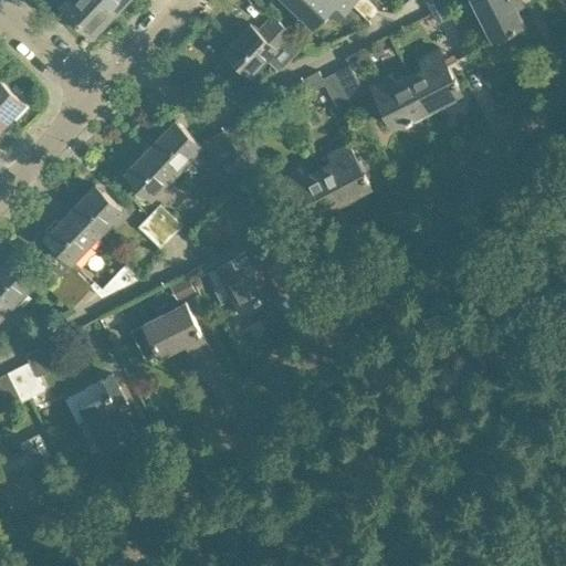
[(106,25),(118,12),(104,0),(56,0),(92,33),(103,22),(106,25)]
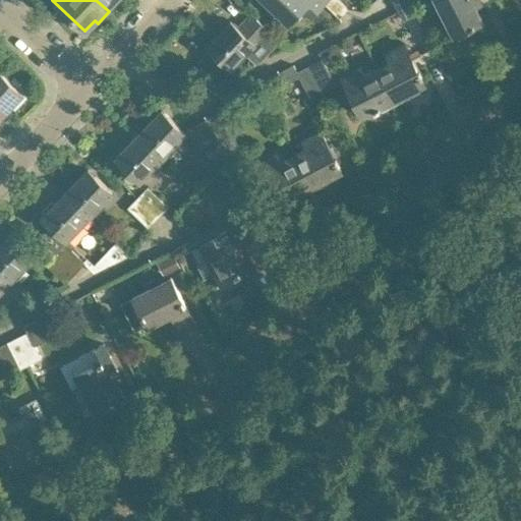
[(117,2),(114,0),(96,0),(109,11),(117,2)]
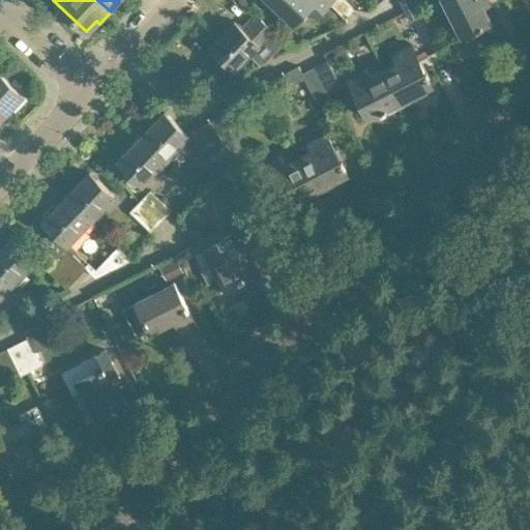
[(330,3),(346,19),(354,9),(344,0),(268,0),(293,24),(312,4),(321,13),(330,3)]
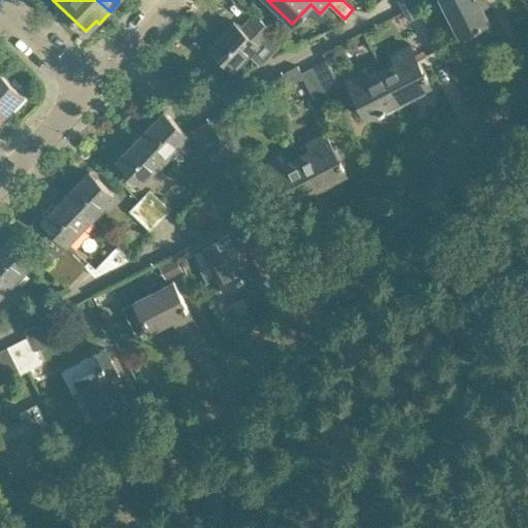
[(397,0),(403,11),(407,20),(421,12),(414,0),(397,0)]
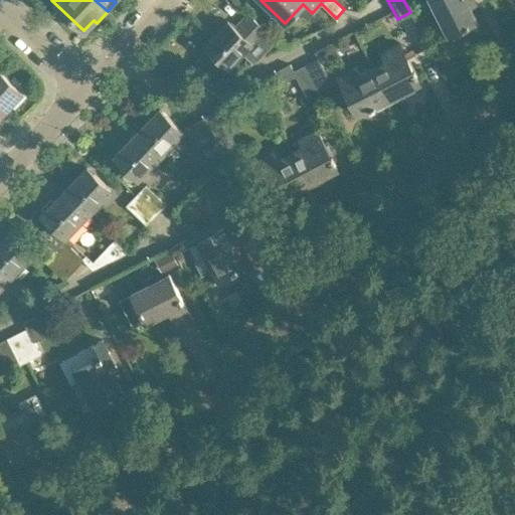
[(469,6),(475,3),(474,0),(431,0),(449,34),(477,20),(469,6)]
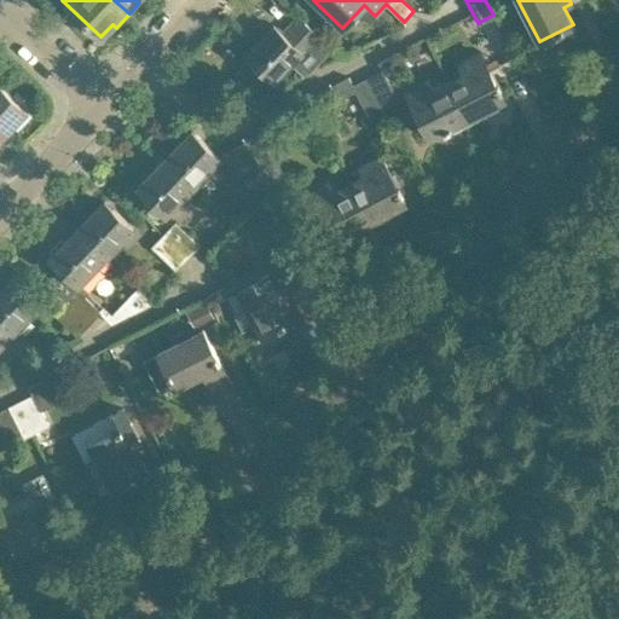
[(319,64),(323,62),(335,50),(311,27),(304,19),(291,33),(287,28),(282,33),(275,25),(247,53),(276,81),(295,61),(308,74),(311,73),(319,64)]
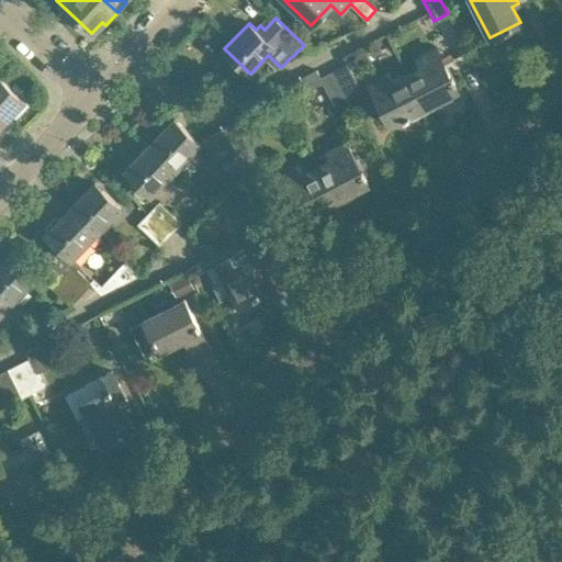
[(422,66),(407,74),(424,109),(458,90),(454,82),(456,82),(452,76),(451,77),(445,64),(444,62),(436,48),(417,58),(422,66)]
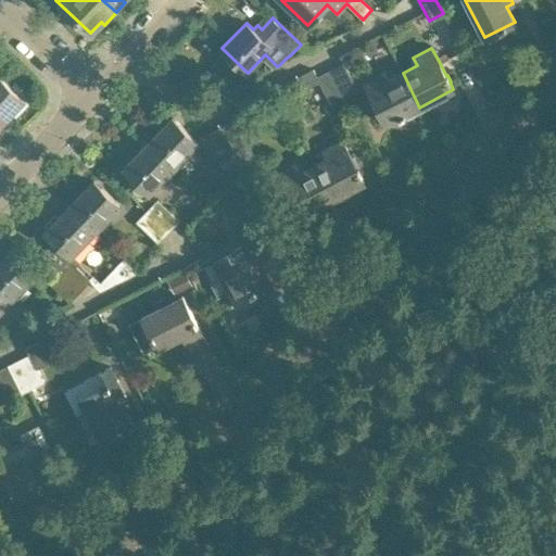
[(343,63),(330,71),(344,97),(357,90),(345,67),(358,61),(353,49),(340,55),(343,63)]
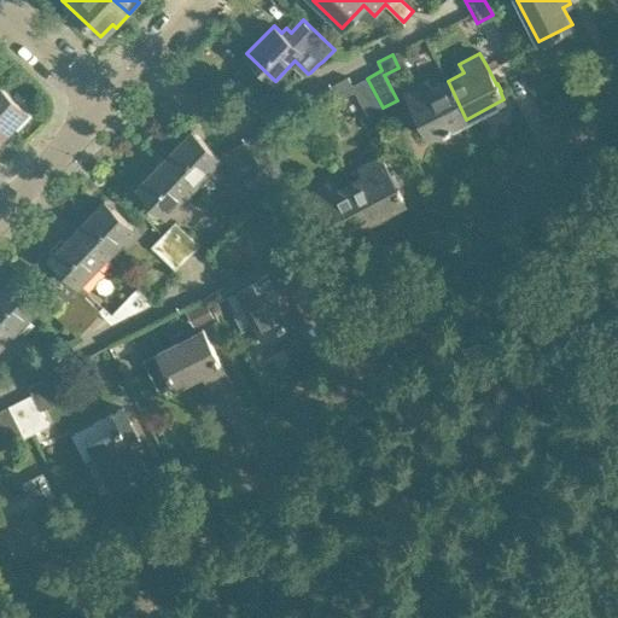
[(349,77),(334,85),(340,98),(355,91),(367,115),(383,108),(367,79),(353,86),(349,77)]
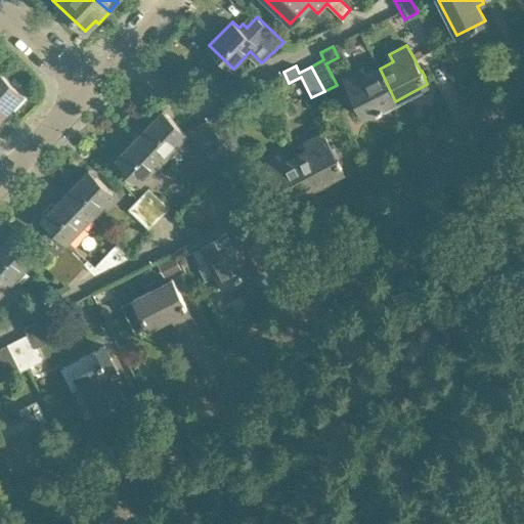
[(364,117),(395,101),(380,69),(365,76),(361,68),(344,77),(364,117)]
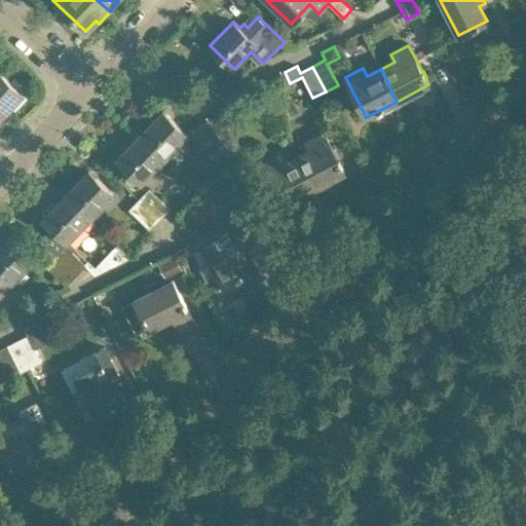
[(0,71),(0,113),(3,117),(12,107),(15,110),(30,95),(13,79),(11,82),(0,71)]
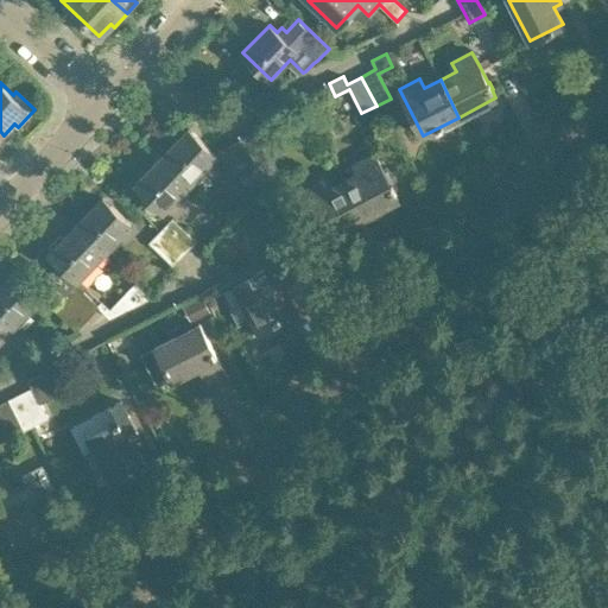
[(189,128),(162,157),(190,183),(216,156),(189,128)]
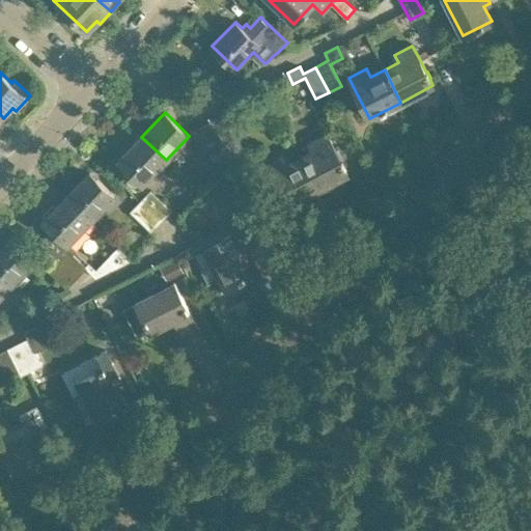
[(244,151),(225,113),(213,120),(231,158),(244,151)]
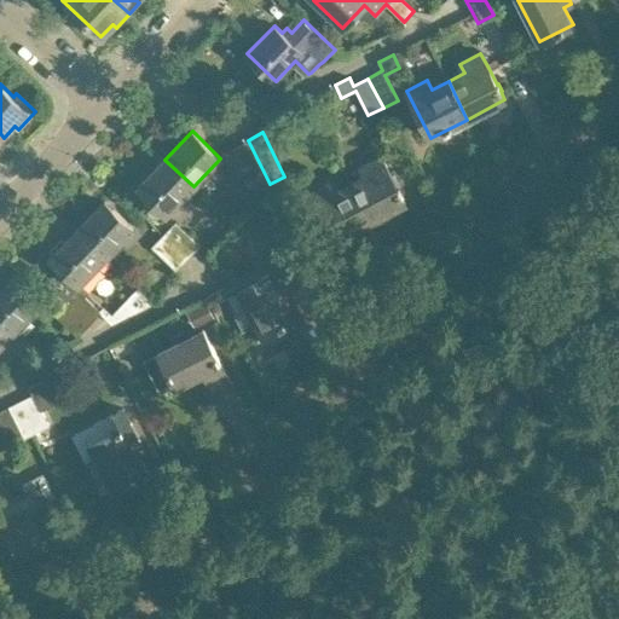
[(270,184),(248,140),(232,148),(256,197),(270,184)]
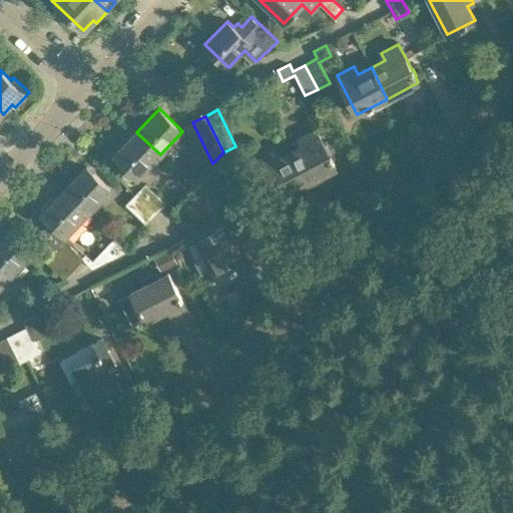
[(303,146),(289,153),(305,184),(336,168),(333,161),(334,160),(331,155),(330,155),(316,129),(299,138),(303,146)]
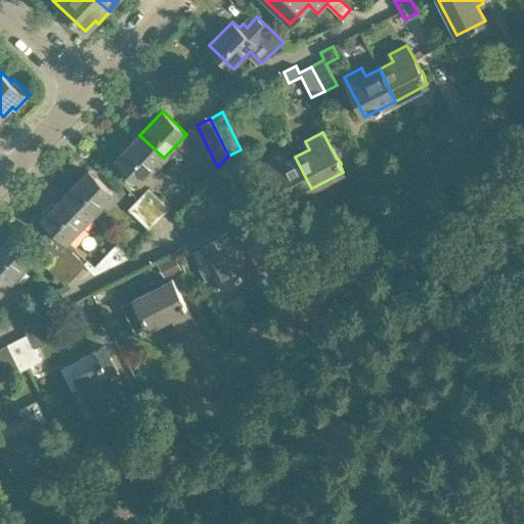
[(139,135),(118,159),(141,181),(164,158),(139,135)]
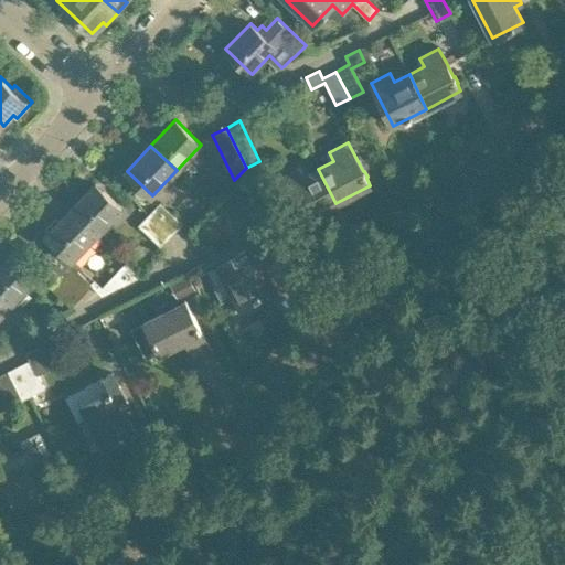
[(302,221),(336,203),(318,169),(304,177),(299,168),(280,178),(302,221)]
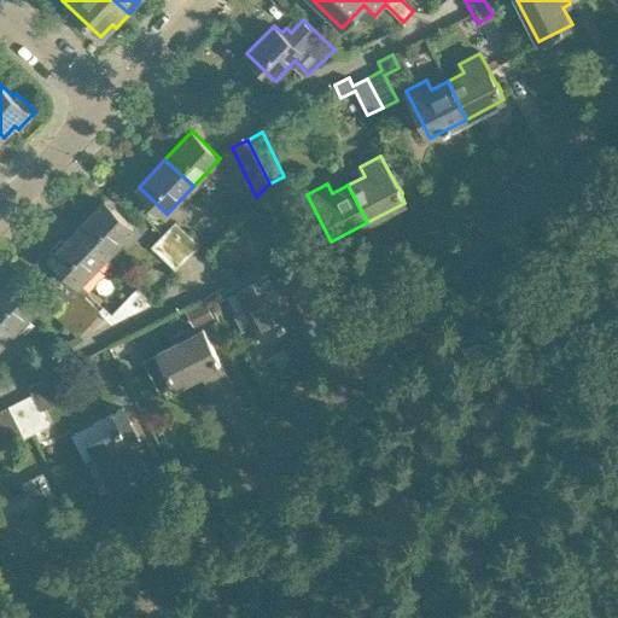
[(79,228),(108,256),(133,228),(105,200),(79,228)]
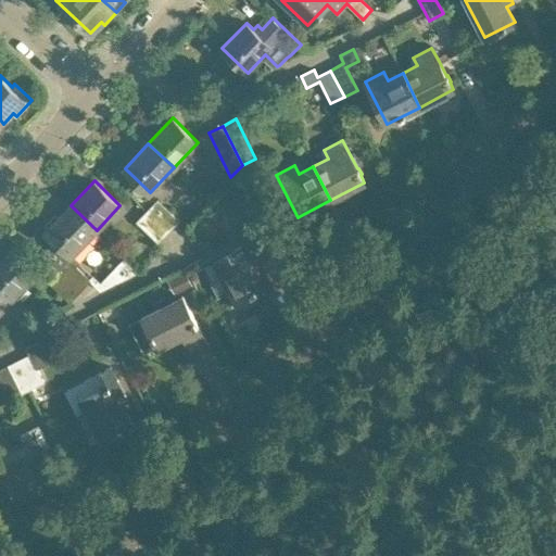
[(156,200),(147,211),(168,232),(179,220),(156,200)]
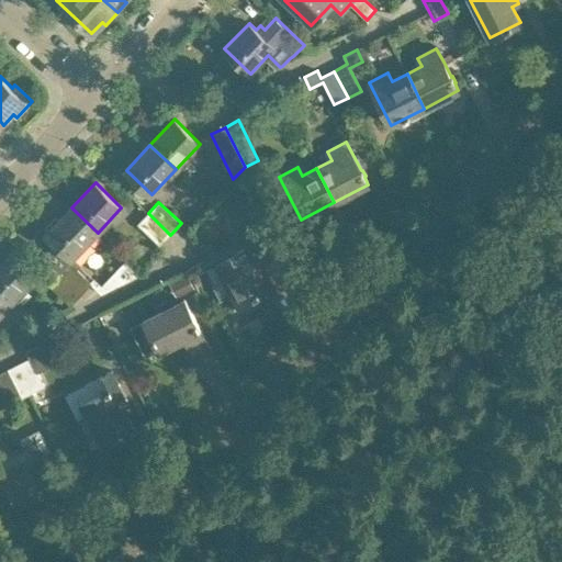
[(59,273),(81,295),(92,283),(69,261),(98,233),(71,208),(59,220),(56,217),(46,227),(48,231),(46,234),(60,247),(57,250),(56,249),(45,260),(59,273)]
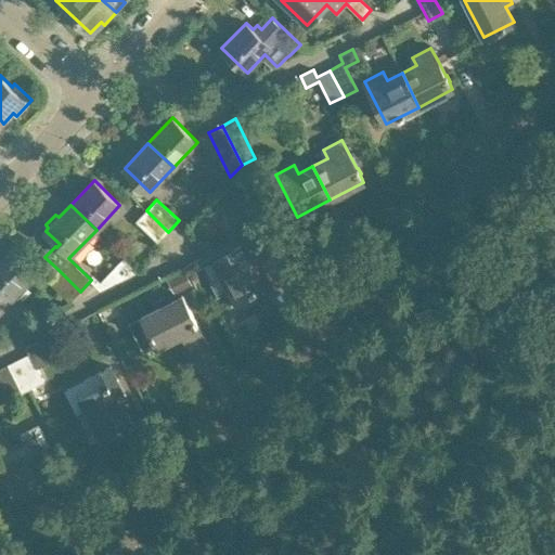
[(158,242),(168,232),(146,210),(136,221),(158,242)]
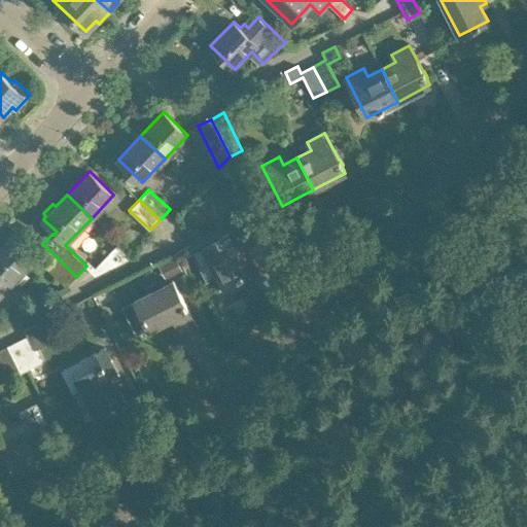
[(203,243),(189,249),(207,282),(218,277),(222,284),(220,285),(222,288),(224,288),(223,285),(231,282),(234,287),(236,286),(235,285),(258,273),(244,244),(246,244),(256,238),(256,237),(255,237),(245,215),(245,214),(231,221),(231,222),(232,222),(236,230),(223,236),(205,246),(203,243)]
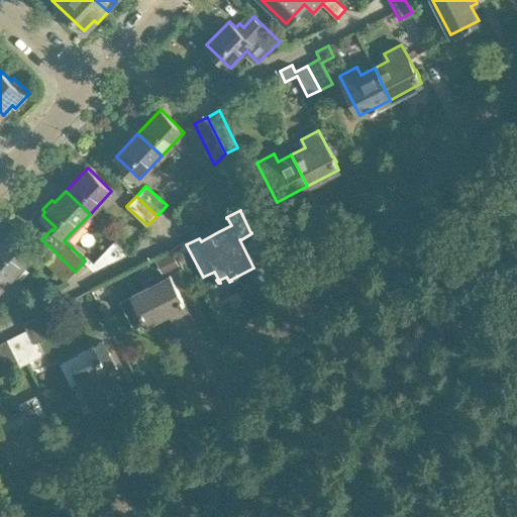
[(122,249),(93,221),(72,243),(101,271),(122,249)]
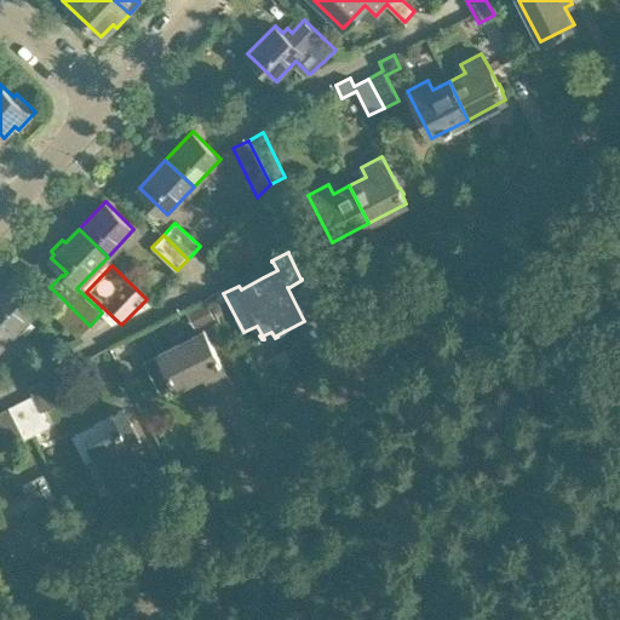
[(11,279),(0,290),(0,321),(13,333),(39,306),(11,279)]
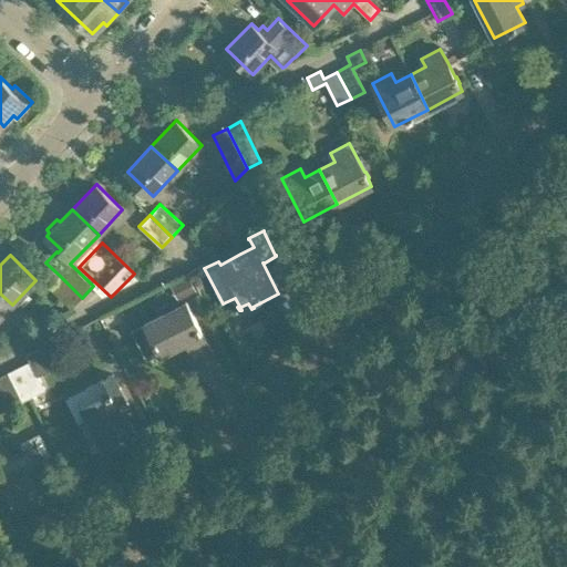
[(71,309),(82,298),(60,276),(49,287),(71,309)]
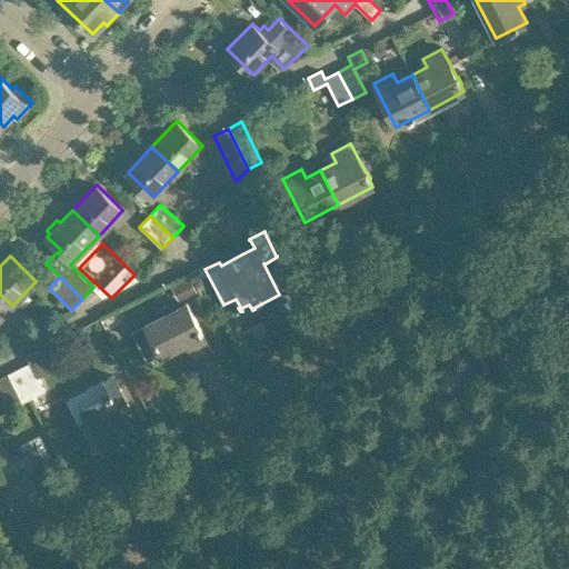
[(190,280),(178,286),(185,298),(196,291),(190,280)]
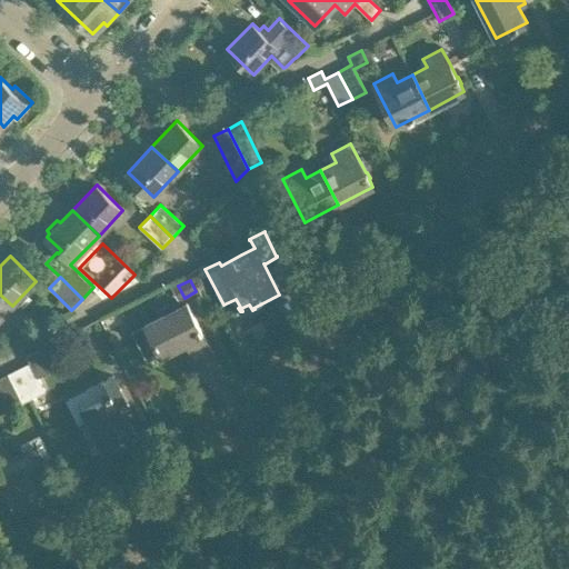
[(0,295),(0,318),(3,316),(9,321),(19,312),(12,306),(0,295)]
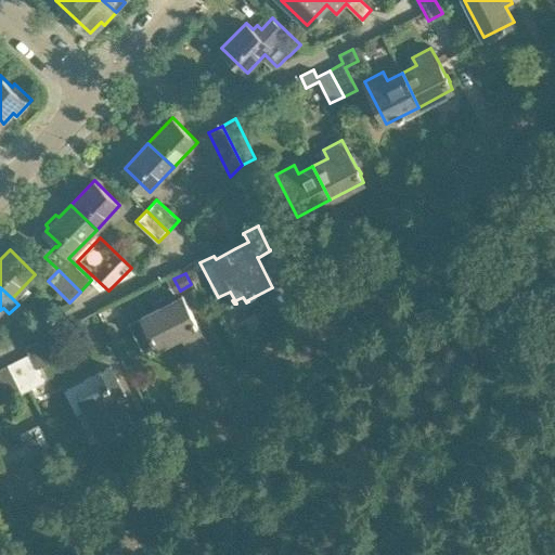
[(182,334),(183,335),(192,355),(208,346),(183,296),(181,296),(182,297),(143,317),(143,315),(141,317),(145,324),(133,330),(132,330),(144,353),(145,352),(144,351),(156,346),(157,348),(158,347),(182,334)]
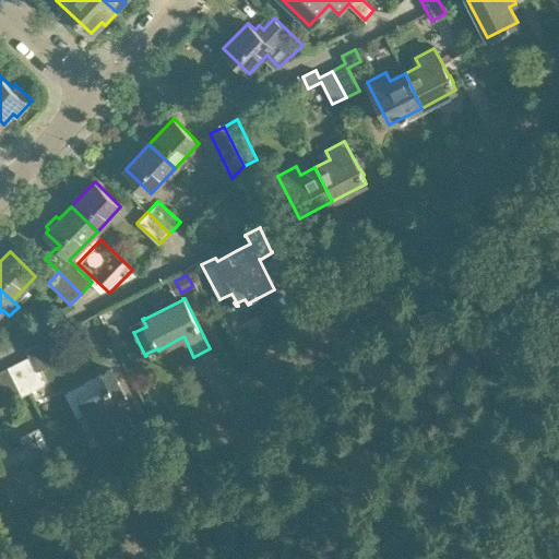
[(44,384),(31,357),(8,368),(22,395),(44,384)]
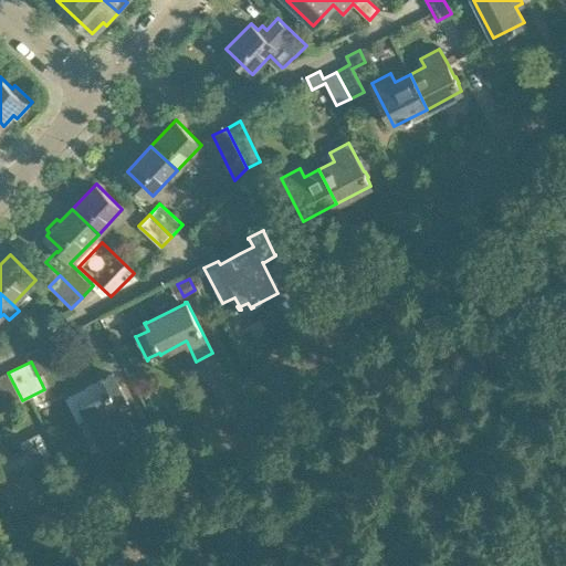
[(8,373),(0,376),(0,410),(22,400),(8,373)]
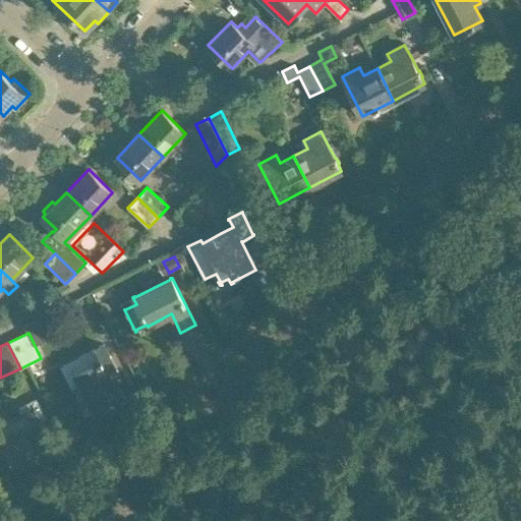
[(95,411),(95,413),(124,398),(124,397),(123,397),(112,374),(118,371),(117,370),(116,370),(104,345),(105,345),(104,344),(93,350),(62,365),(68,379),(77,374),(96,411),(95,411)]
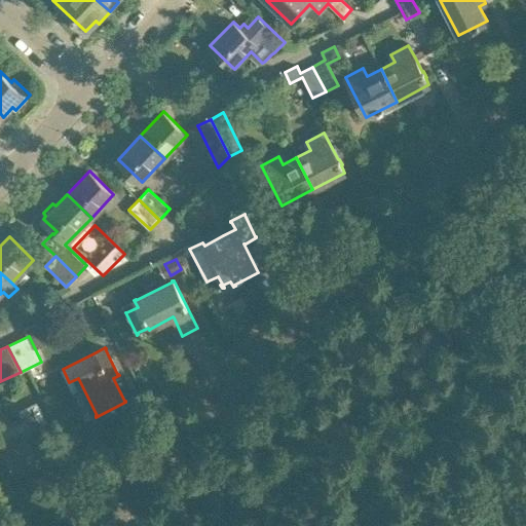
[(28,429),(1,444),(15,474),(40,461),(42,466),(58,459),(40,423),(45,421),(36,403),(19,412),(22,417),(28,429)]
